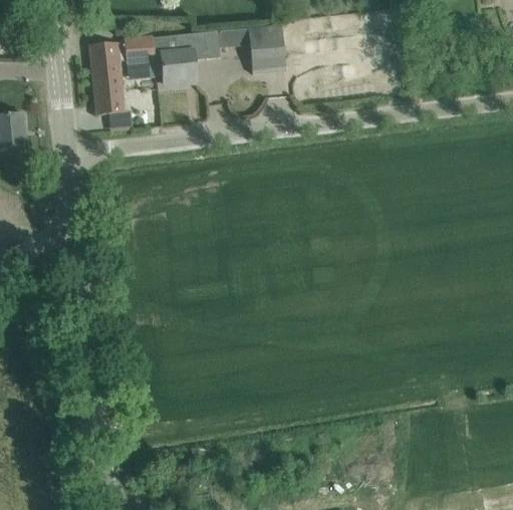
[(115,22),(116,33),(127,32),(126,21),(115,22)]
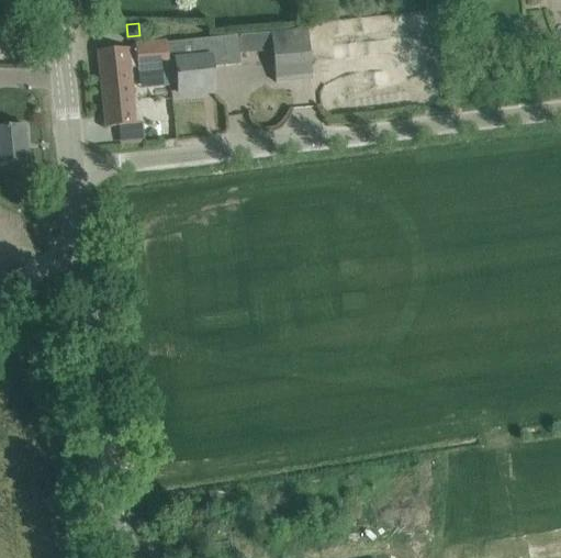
[(276,78),(313,75),(307,25),(271,29),(276,78)]
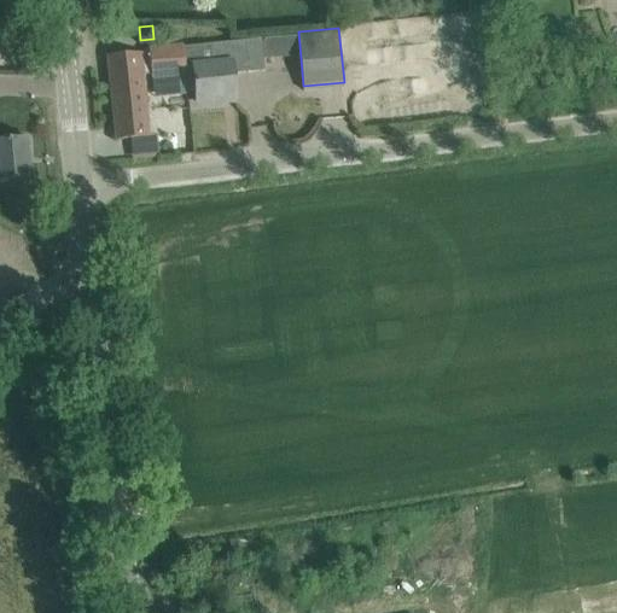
[(191,44),(193,63),(197,98),(236,93),(233,70),(266,66),(262,35),(191,44)]
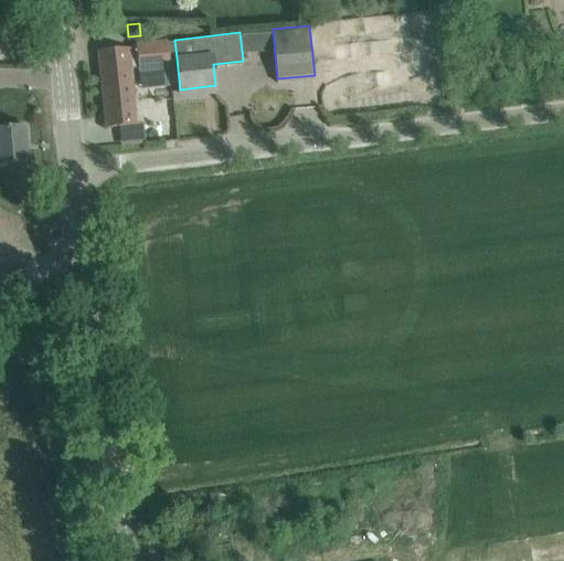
[(170,65),(170,59),(168,36),(136,40),(137,44),(99,49),(107,124),(136,120),(130,65),(139,64),(139,69),(170,65)]
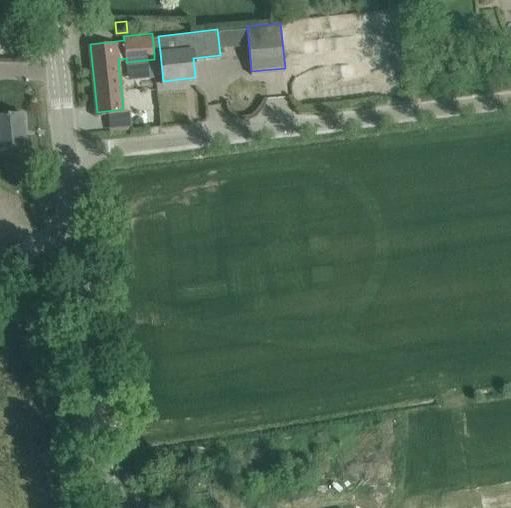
[(0,146),(27,145),(24,111),(0,112),(0,146)]
